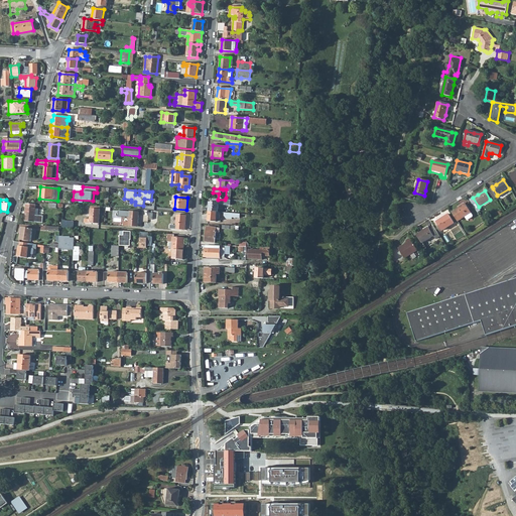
[(233,206),(234,201),(225,200),(218,200),(215,200),(214,203),(210,203),(209,212),(217,212),(219,212),(220,205),(233,206)]
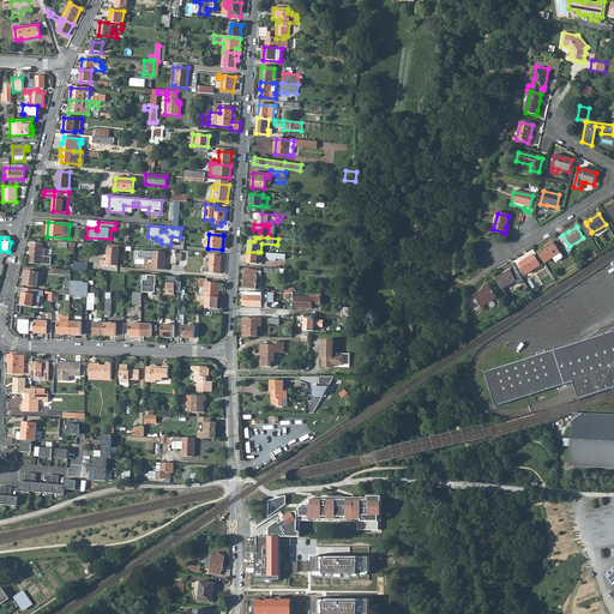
[(42,244),(31,244),(29,264),(50,265),(52,257),(46,257),(46,248),(42,248),(42,244)]
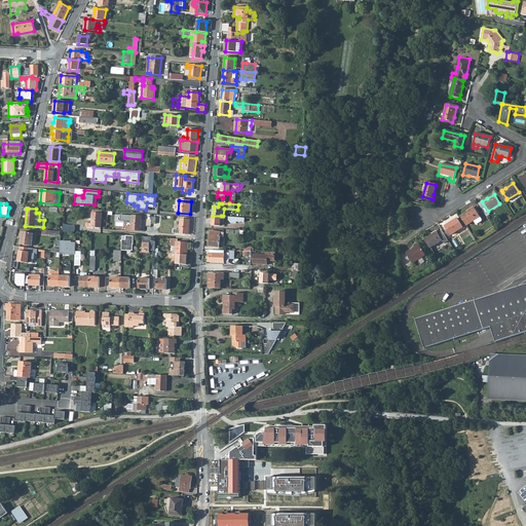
[(481,221),(474,210),(468,213),(460,218),(466,226),(475,221),(477,223),(481,221)]
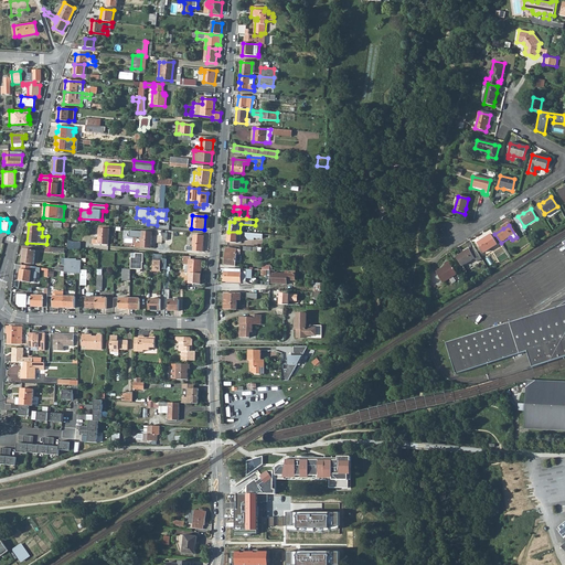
[(109,230),(99,228),(98,241),(93,240),(92,244),(108,245),(109,230)]
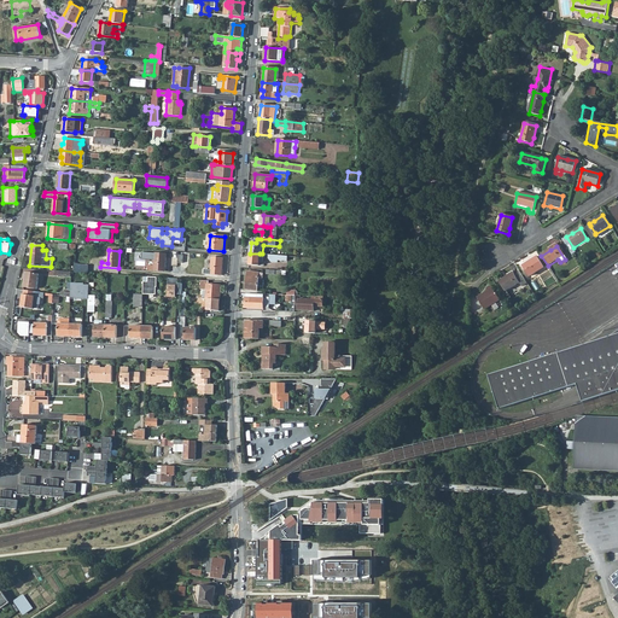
[(150,254),(140,252),(139,262),(145,263),(145,262),(149,263),(150,254)]
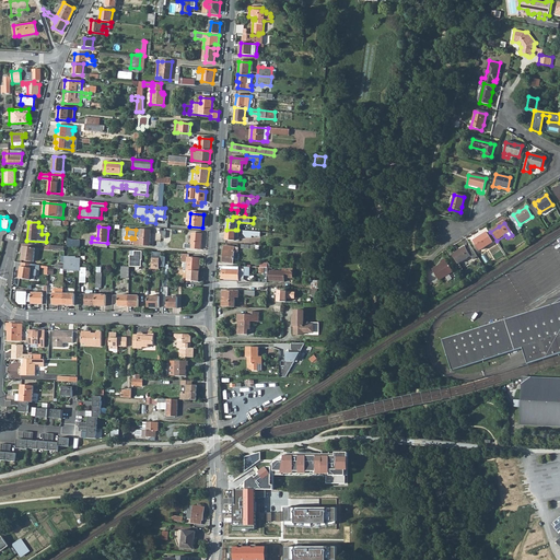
[(150,240),(151,230),(140,230),(139,241),(133,241),(133,245),(153,246),(154,245),(154,241),(153,240),(150,240)]
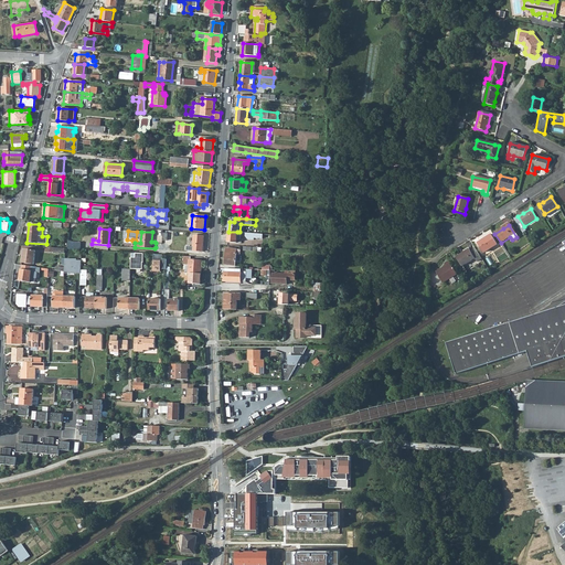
[(236,243),(237,232),(228,232),(227,242),(236,243)]
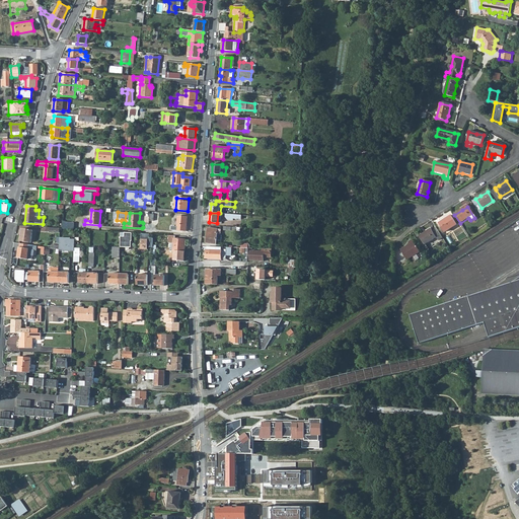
[(171,226),(171,230),(184,231),(184,226),(187,226),(188,217),(177,216),(176,227),(171,226)]
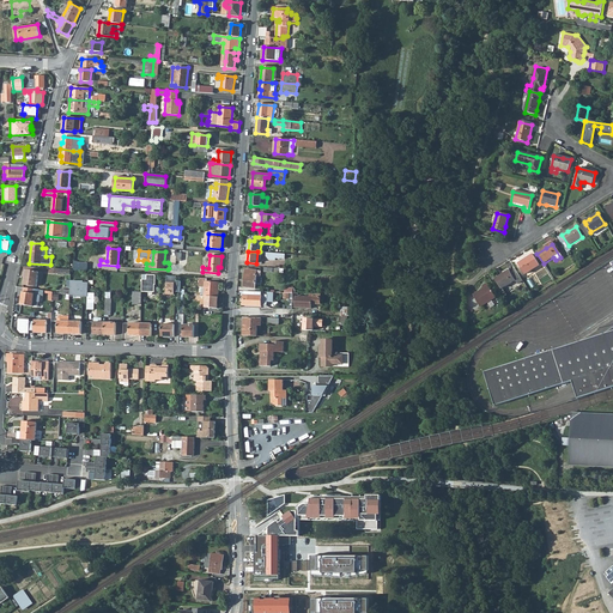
[(540,266),(533,255),(526,261),(519,265),(525,275),(540,266)]
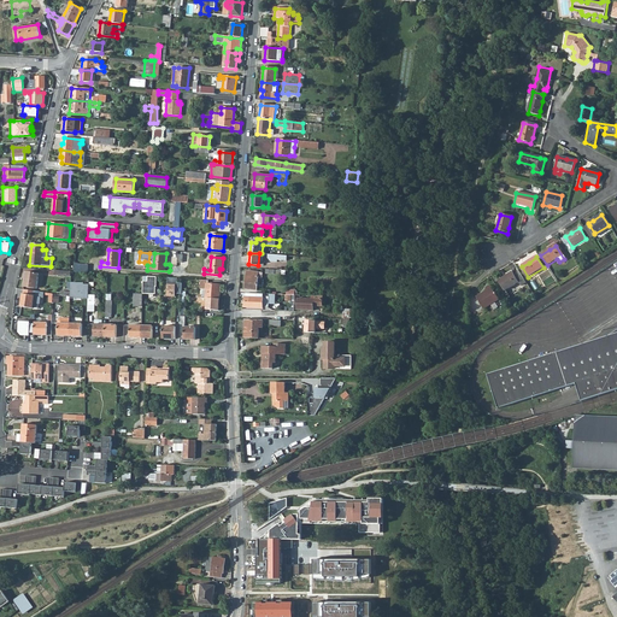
[(258,272),(247,271),(245,289),(257,291),(258,278),(258,277),(257,277),(258,272)]
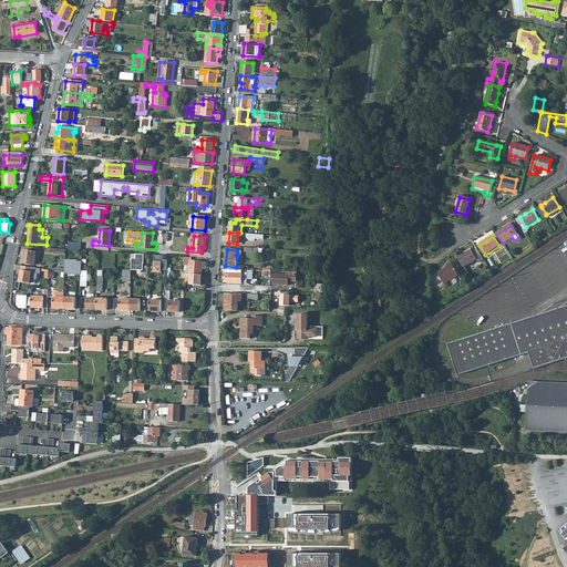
[(35,251),(24,250),(22,264),(33,266),(35,251)]
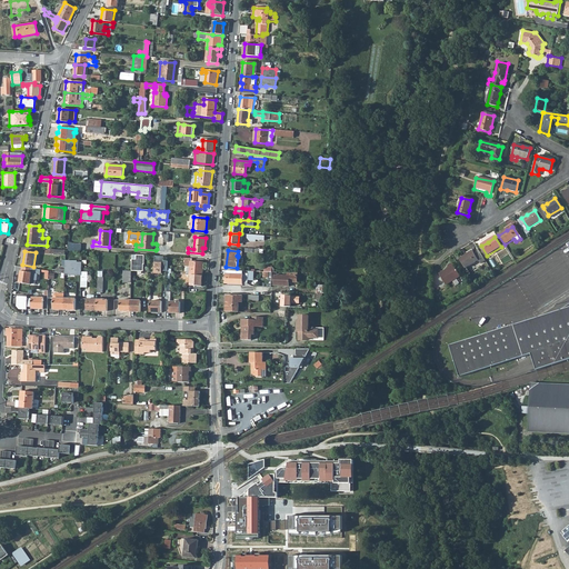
[(478,260),(472,251),(466,256),(459,259),(465,268),(478,260)]
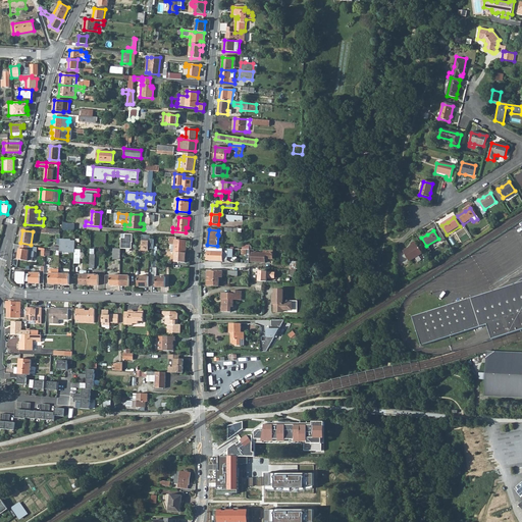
[(133,235),(124,235),(124,239),(121,239),(120,249),(122,249),(124,249),(132,250),(133,235)]
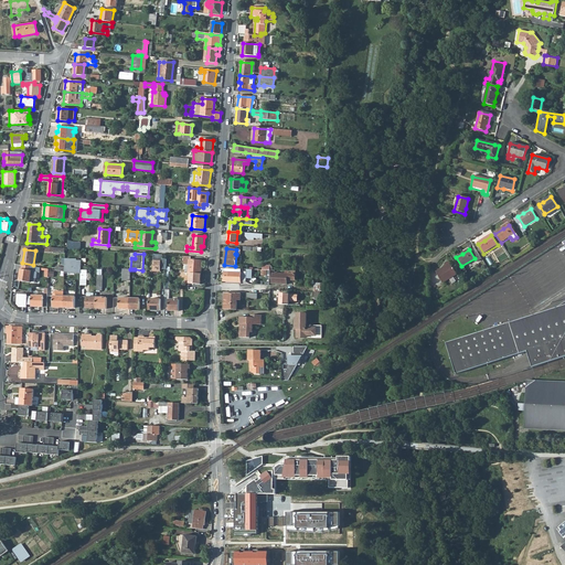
[(162,255),(153,255),(153,272),(160,272),(160,269),(166,269),(166,267),(166,259),(162,259),(162,255)]
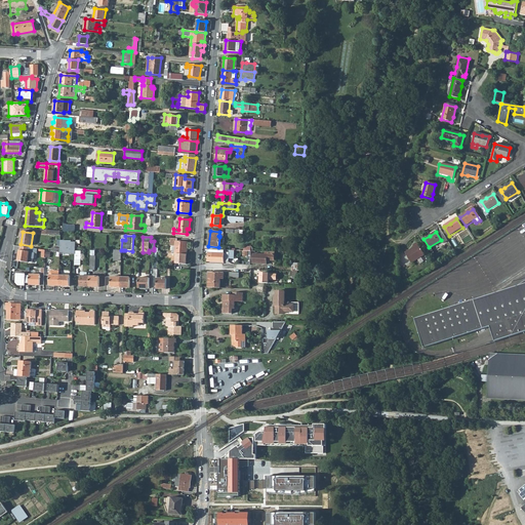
[(175,246),(175,253),(176,253),(187,254),(188,243),(177,242),(177,239),(171,238),(170,246),(173,246),(175,246)]
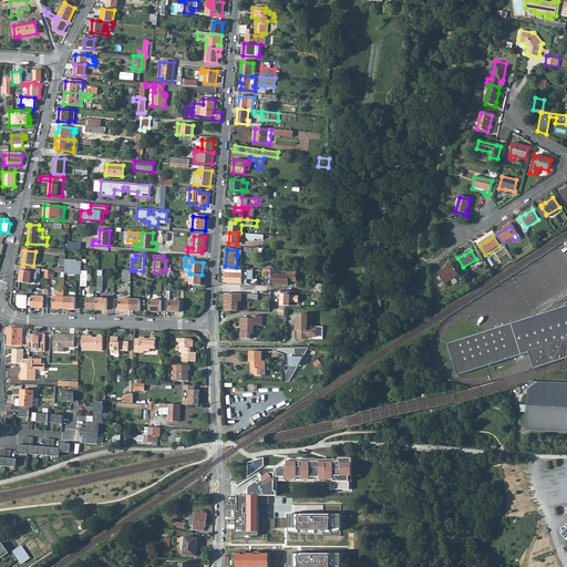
[(64,259),(64,268),(64,272),(68,272),(68,275),(81,274),(81,271),(81,261),(76,261),(76,259),(64,259)]
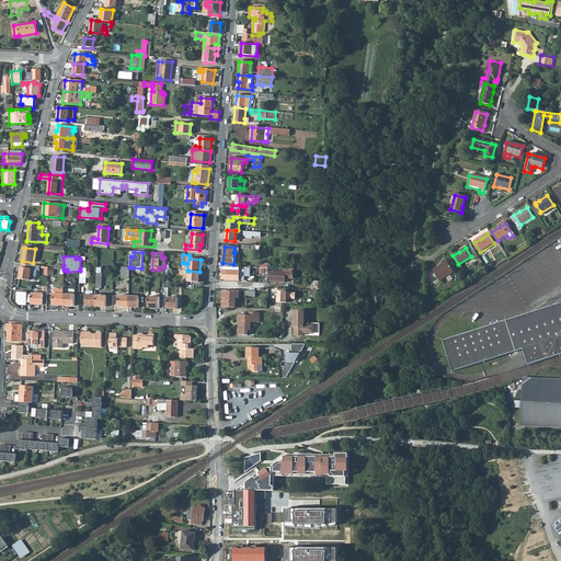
[(443,262),(444,264),(439,267),(433,271),(441,282),(454,272),(446,260),(443,262)]
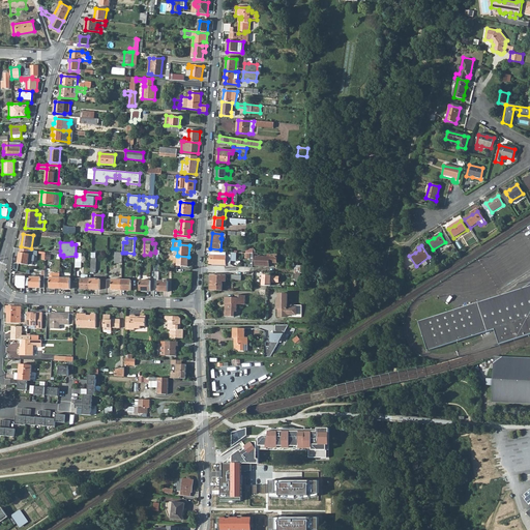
[(28,265),(29,254),(30,251),(21,248),(20,253),(18,263),(28,265)]
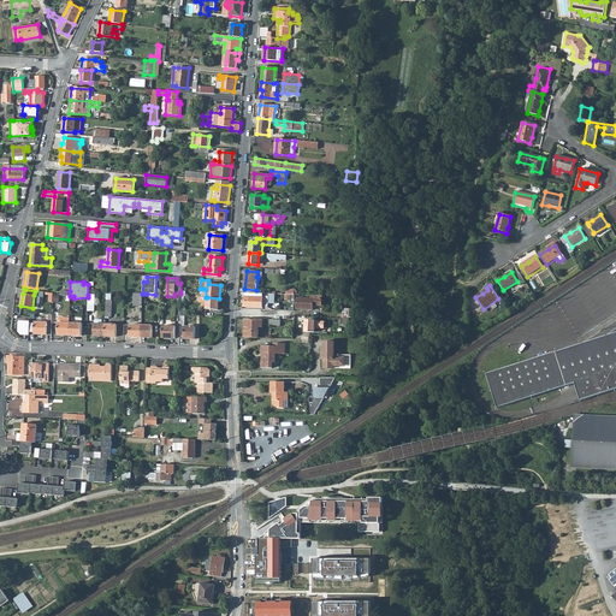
[(246,297),(244,297),(243,307),(262,308),(268,308),(268,297),(255,297),(255,294),(246,292),(246,297)]
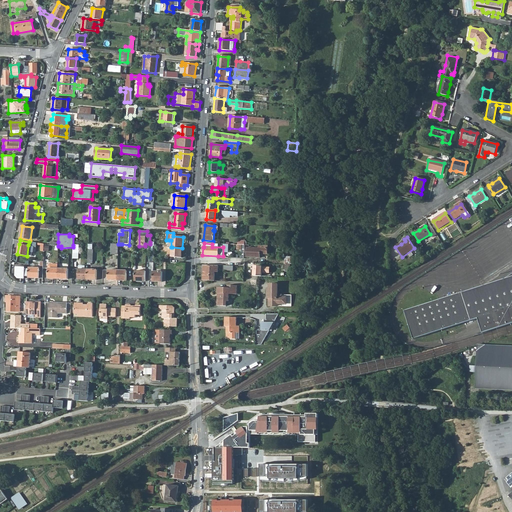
[(267,254),(267,246),(258,245),(258,248),(249,248),(249,245),(245,245),(244,257),(260,258),(260,254),(267,254)]
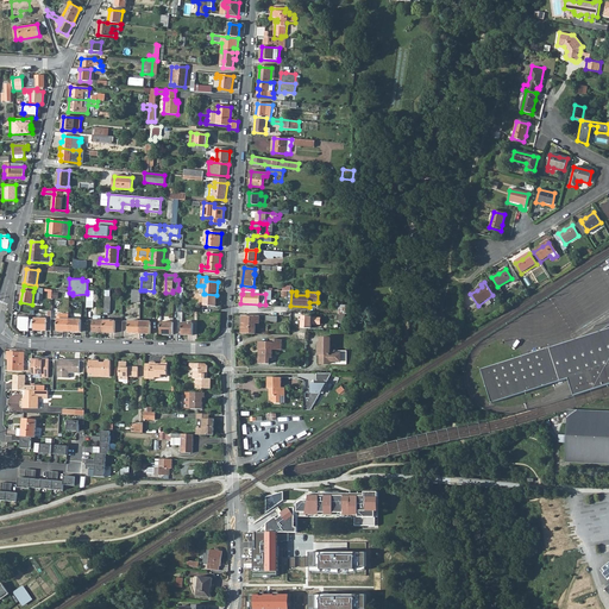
[(215,307),(217,295),(205,294),(203,306),(215,307)]
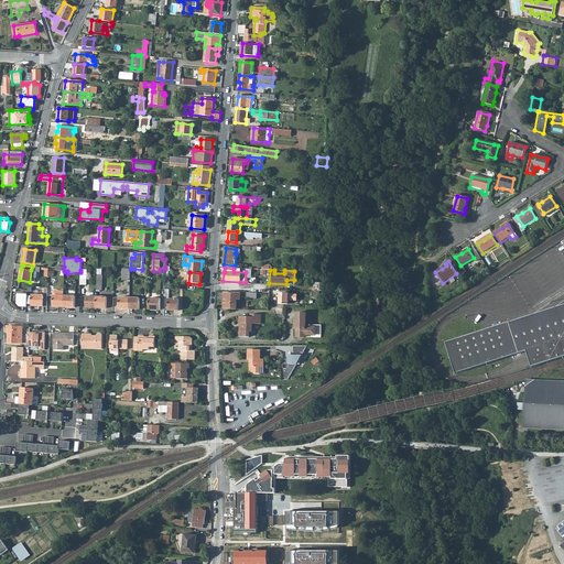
[(32,306),(46,307),(47,289),(44,288),(44,295),(32,295),(32,296),(32,304),(32,306)]
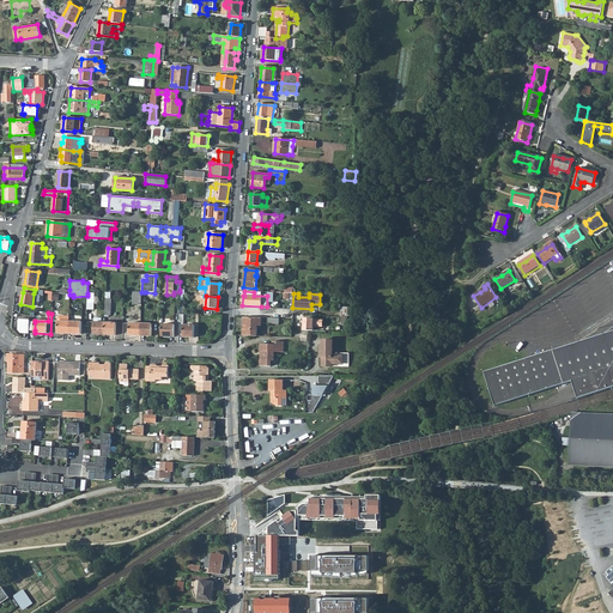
[(183,326),(183,314),(178,313),(178,326),(178,337),(182,337),(182,338),(194,338),(194,326),(183,326)]
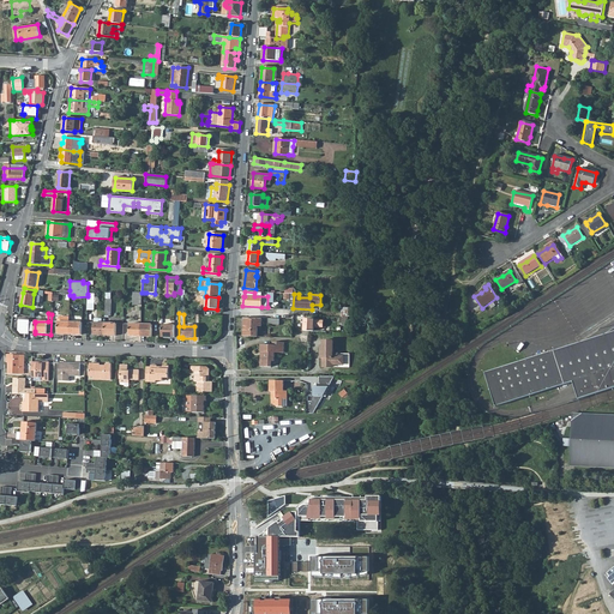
[(58,333),(68,335),(70,323),(70,318),(60,317),(59,319),(58,333)]
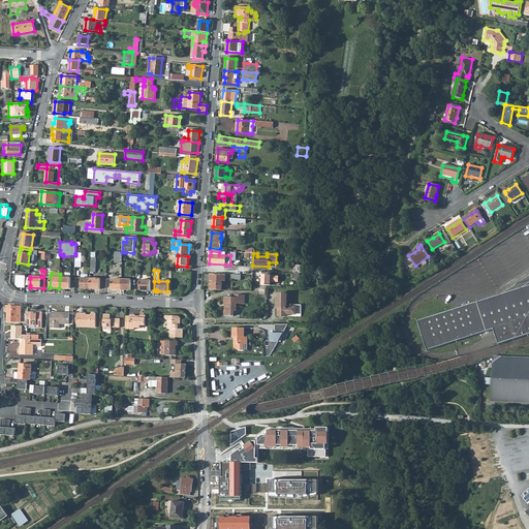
[(301,280),(301,273),(296,273),(294,280),(297,280),(297,285),(307,286),(307,281),(301,280)]
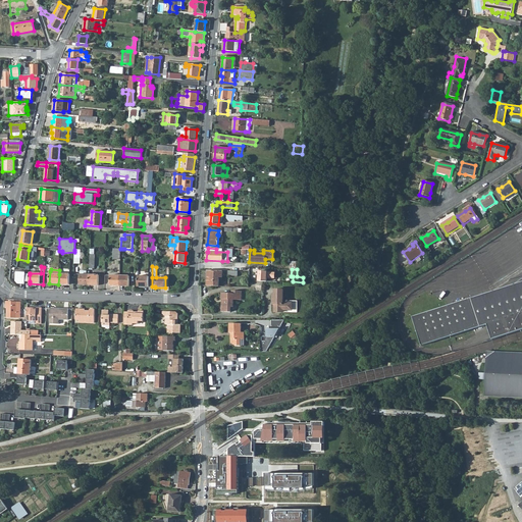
[(222,271),(207,271),(207,285),(219,286),(218,277),(222,277),(222,271)]
